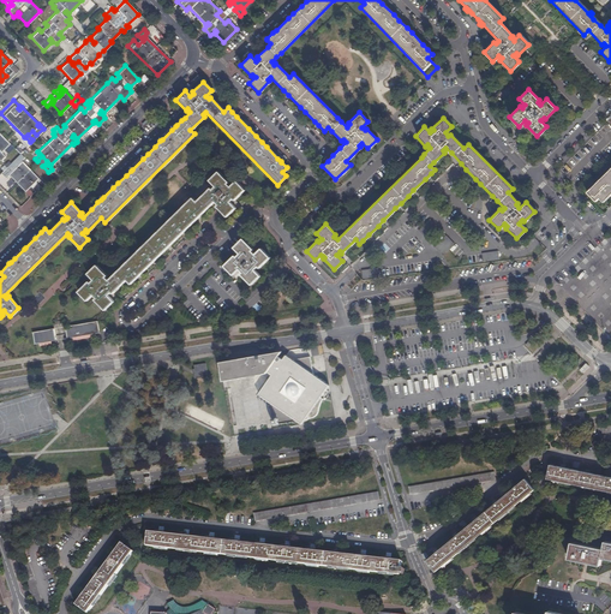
[(41,189),(45,185),(21,161),(17,164),(13,159),(10,161),(15,166),(10,171),(6,166),(0,171),(0,173),(3,176),(7,171),(9,172),(6,174),(28,196),(34,190),(29,186),(34,180),(41,189)]
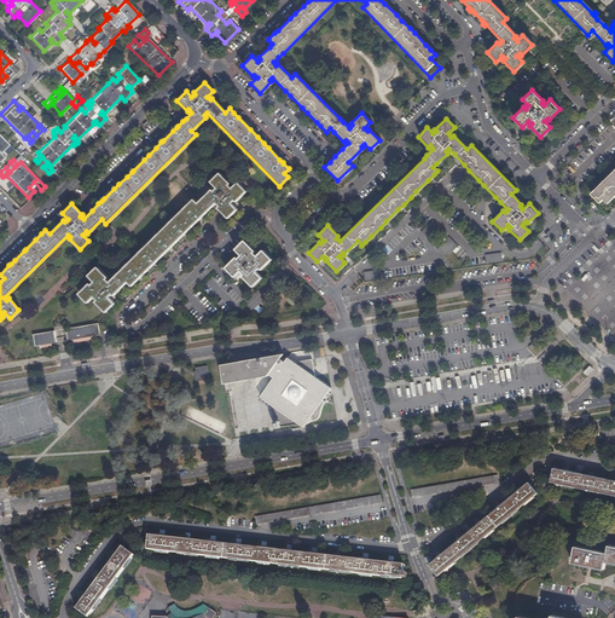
[(614,166),(589,192),(598,202),(601,200),(604,203),(611,197),(614,192),(614,166)]
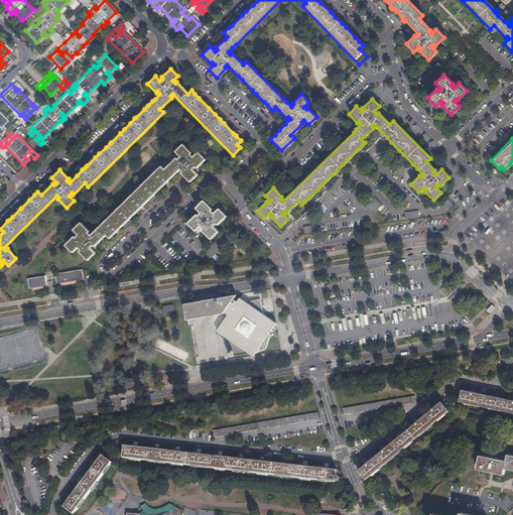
[(142,205),(149,198),(153,194),(163,183),(167,179),(178,168),(181,171),(179,172),(188,181),(196,173),(191,168),(194,166),(195,167),(196,167),(204,159),(197,151),(191,156),(188,153),(190,152),(181,143),(173,151),(178,156),(176,158),(174,157),(163,168),(160,165),(89,234),(87,232),(88,231),(80,222),(72,229),(77,234),(74,237),(73,235),(63,244),(72,252),(77,247),(79,249),(78,251),(86,260),(94,252),(89,247),(92,244),(93,246),(105,235),(108,238),(112,235),(116,230),(124,223),(128,218),(138,209),(142,205)]
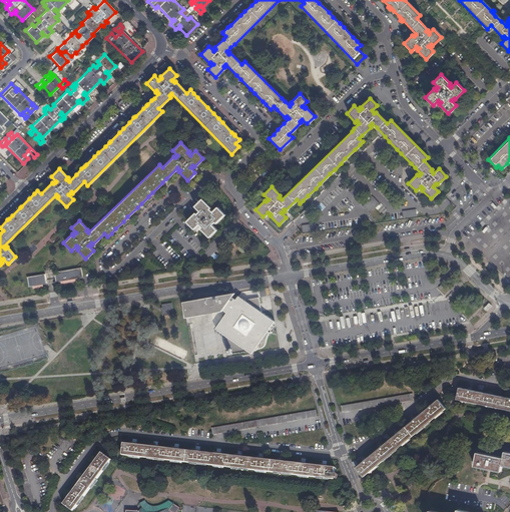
[(213,221),(214,223),(223,214),(215,206),(211,211),(208,208),(209,207),(200,198),(193,205),(197,210),(195,213),(193,212),(184,221),(192,228),(197,224),(200,226),(198,227),(199,228),(207,237),(215,229),(210,224),(211,223),(213,221)]
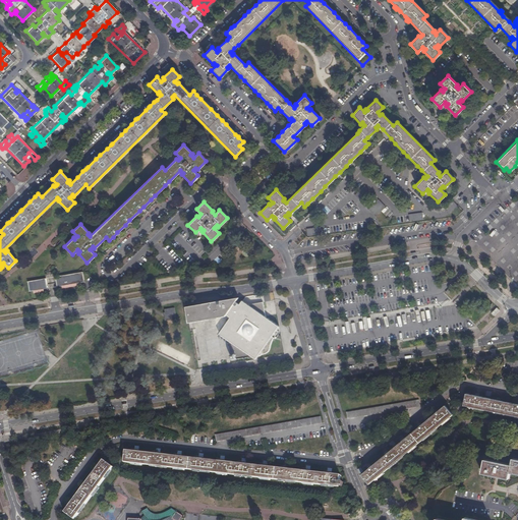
[(80,272),(53,276),(54,286),(82,281),(80,272)]
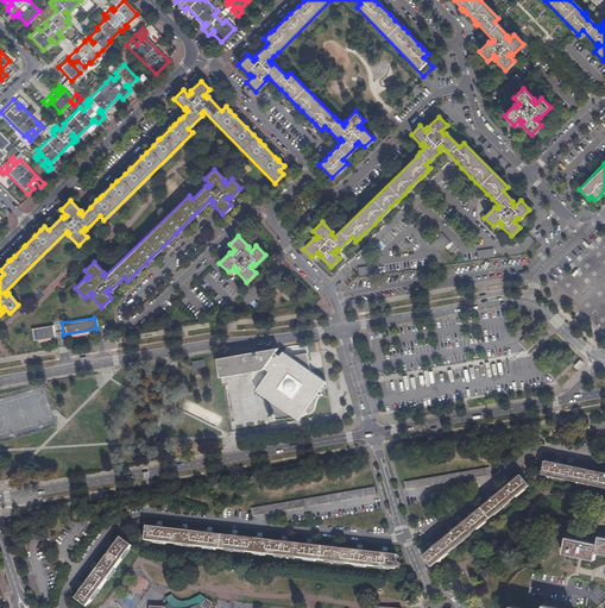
[(30,327),(31,340),(52,337),(51,324),(30,327)]
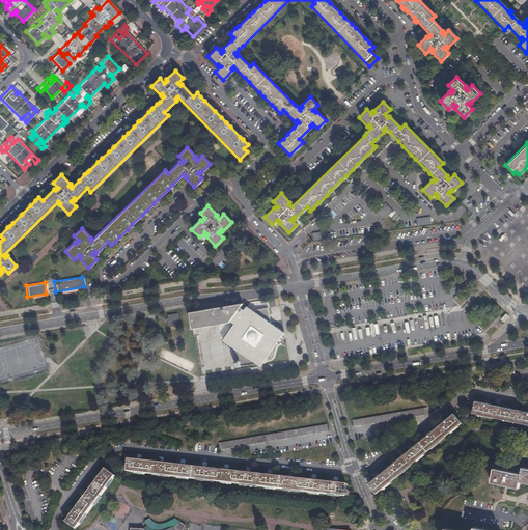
[(266,307),(251,309),(245,305),(242,309),(238,306),(241,303),(187,312),(190,328),(226,322),(228,319),(231,323),(220,339),(230,346),(229,349),(232,366),(253,362),(257,365),(260,362),(261,362),(262,362),(264,362),(264,361),(265,361),(266,361),(267,361),(268,361),(268,360),(269,360),(270,359),(271,358),(271,357),(272,356),(272,355),(272,354),(272,353),(273,352),(273,351),(273,350),(274,350),(274,349),(274,347),(275,347),(275,346),(275,345),(276,345),(276,344),(277,344),(277,343),(274,342),(282,331),(268,322),(266,307)]
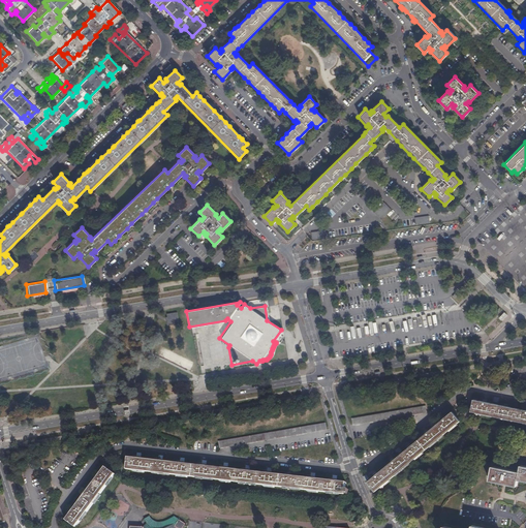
[(163,316),(164,324),(176,323),(174,312),(163,313),(164,316),(163,316)]
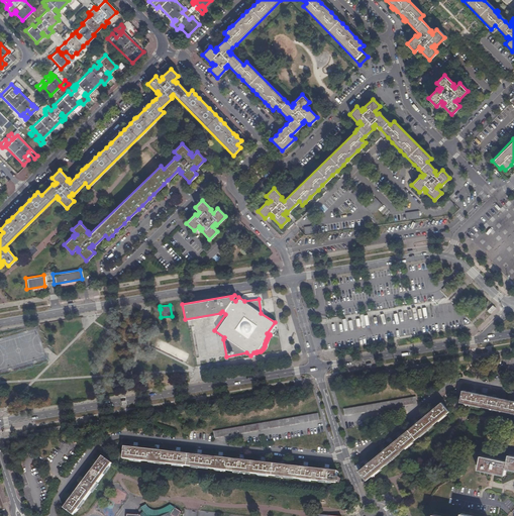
[(513,354),(503,356),(504,364),(513,362),(513,354)]
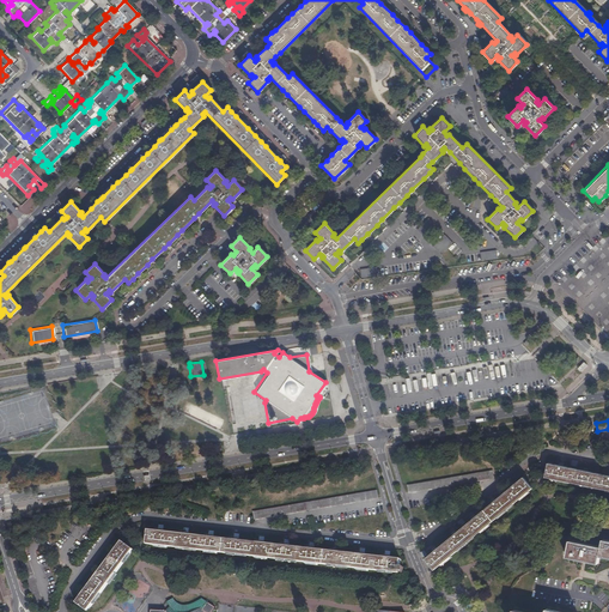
[(556,465),(558,462),(553,461),(553,464),(546,462),(542,477),(608,490),(608,476),(607,476),(608,473),(603,472),(603,474),(584,471),(582,470),(583,467),(578,467),(578,470),(559,465),(556,465)]
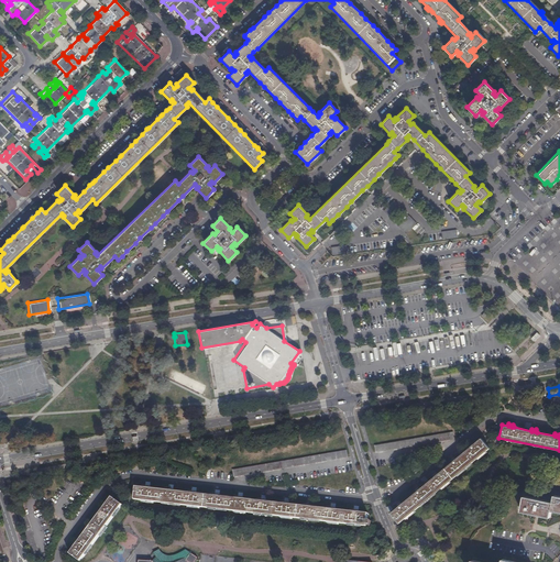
[(398,504),(396,502),(394,504),(395,506),(387,511),(396,522),(486,448),(478,438),(472,442),(470,443),(469,442),(465,444),(468,445),(454,456),(452,459),(451,456),(448,459),(449,461),(436,472),(434,474),(432,472),(429,474),(431,476),(418,487),(416,488),(415,486),(412,488),(414,491),(401,502),(398,504)]
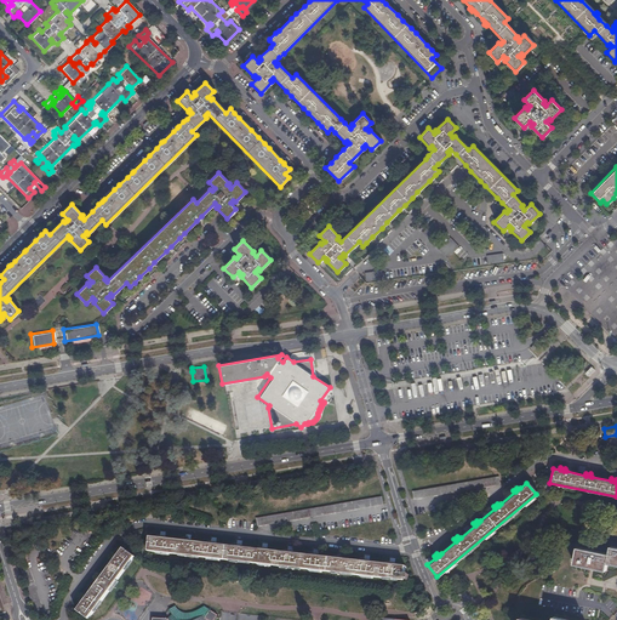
[(376,495),(252,517),(253,525),(378,504),(376,495)]
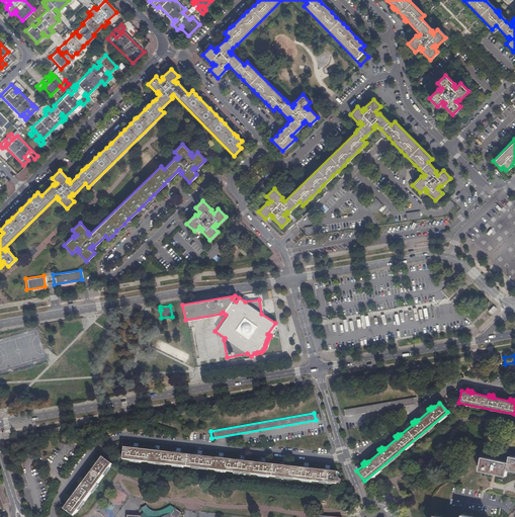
[(338,479),(335,478),(335,471),(329,470),(326,470),(327,468),(324,467),(323,470),(308,468),(305,467),(306,465),(303,465),(302,467),(286,465),(283,465),(283,463),(280,462),(280,465),(264,463),(262,463),(262,460),(259,460),(259,462),(243,460),(241,460),(241,458),(238,457),(238,460),(222,458),(220,458),(220,455),(217,455),(217,458),(200,456),(198,455),(198,453),(195,452),(194,455),(179,453),(176,453),(177,451),(174,450),(173,453),(158,451),(156,450),(156,448),(153,448),(152,450),(136,448),(134,448),(134,446),(131,445),(131,448),(121,447),(120,459),(334,484),(334,483),(337,484),(338,479)]
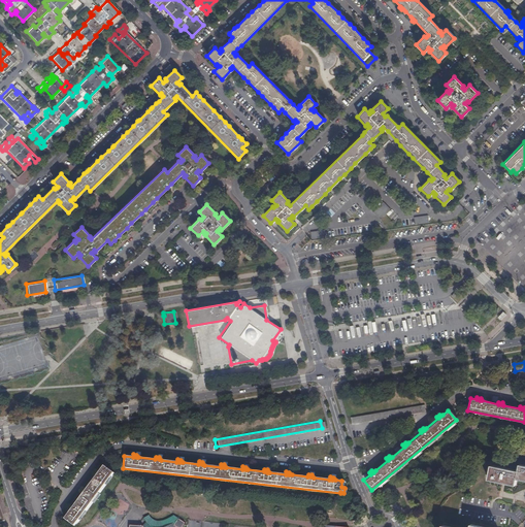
[(62,518),(72,525),(111,471),(101,464),(97,470),(96,471),(94,470),(92,473),(94,474),(84,488),(83,490),(80,489),(78,491),(80,492),(71,505),(70,507),(68,506),(66,508),(68,511),(62,518)]
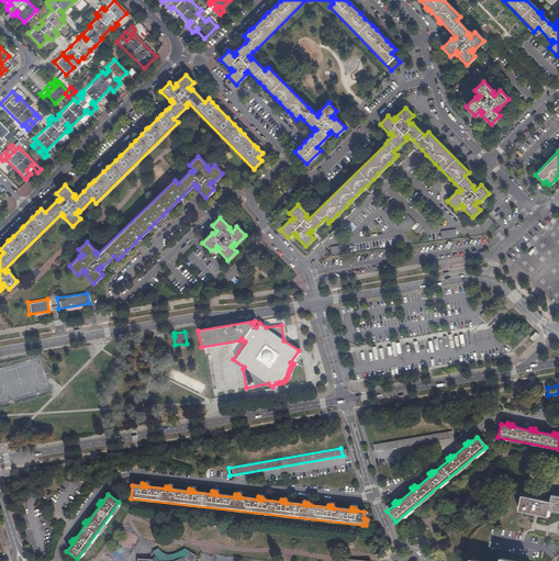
[(558,495),(550,494),(549,501),(522,494),(518,511),(526,512),(526,509),(532,511),(532,513),(536,514),(536,512),(547,514),(548,507),(558,509),(558,511),(558,495)]
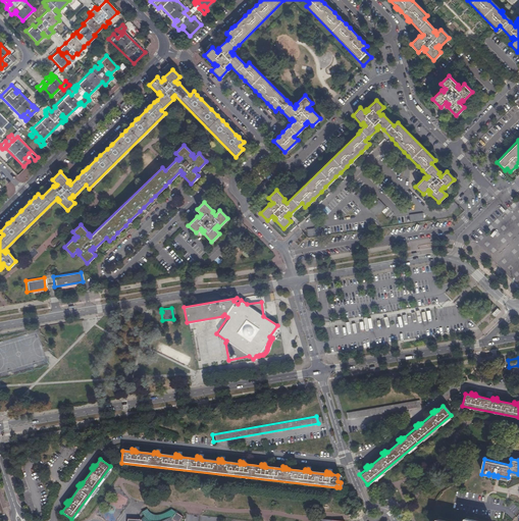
[(176,520),(180,516),(169,508),(163,512),(159,514),(155,514),(152,514),(149,513),(146,510),(145,508),(140,511),(141,514),(144,516),(140,519),(125,518),(125,520),(176,520)]
